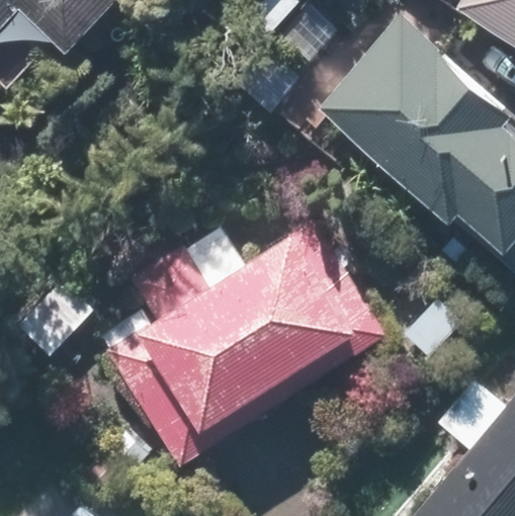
[(0,0),(0,28),(19,9),(66,53),(115,0),(0,0)]
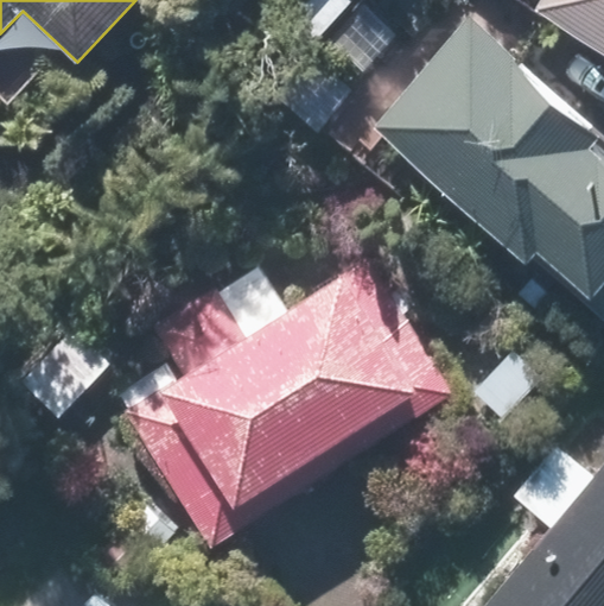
[(306,0),(278,27),(304,55),(361,1),(360,0),(306,0)]
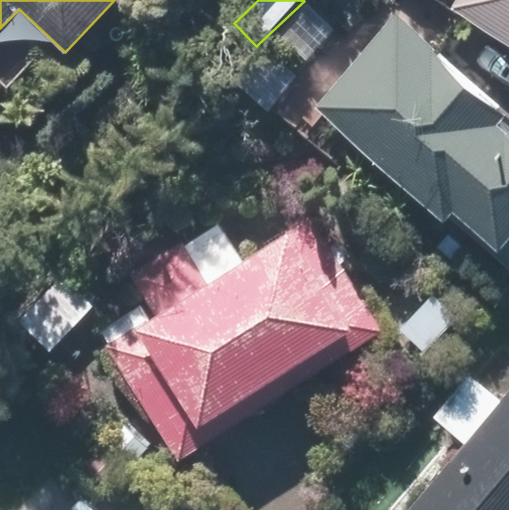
[(450,0),(446,7),(508,45),(508,0),(450,0)]
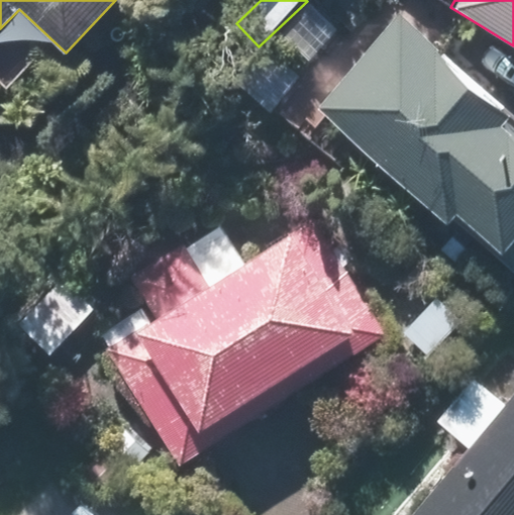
[(513,115),(399,13),(315,107),(445,224),(454,214),(513,266),(513,115)]
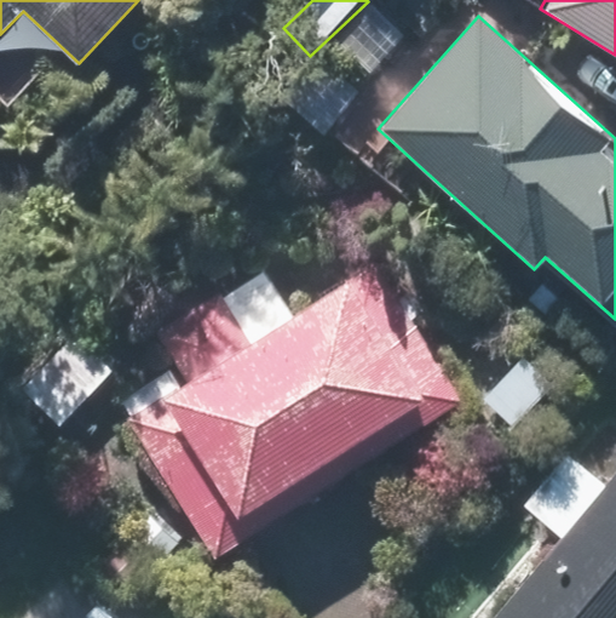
[(360,90),(323,55),(285,96),(322,131),(360,90)]
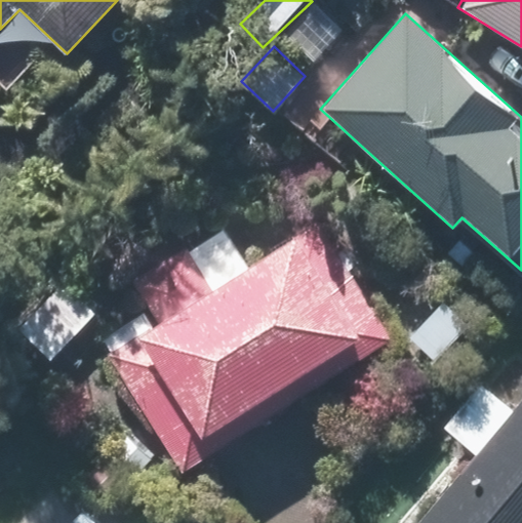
[(290,236),(240,269),(215,231),(135,284),(157,317),(104,352),(184,473),(231,441),(223,428),(358,338),(290,236)]
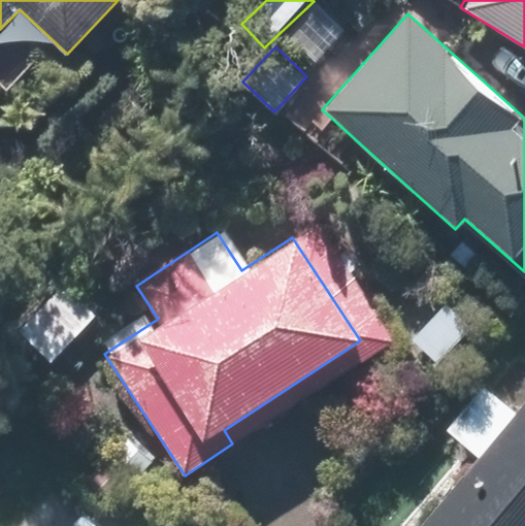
[(56,349),(86,309),(45,277),(15,317),(56,349)]
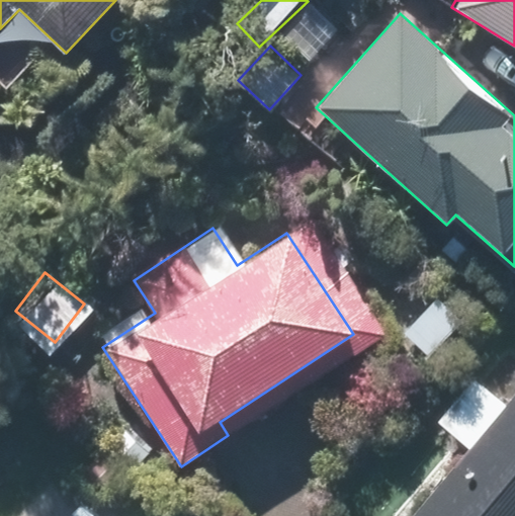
[(514,397),(414,515),(514,515),(514,397)]
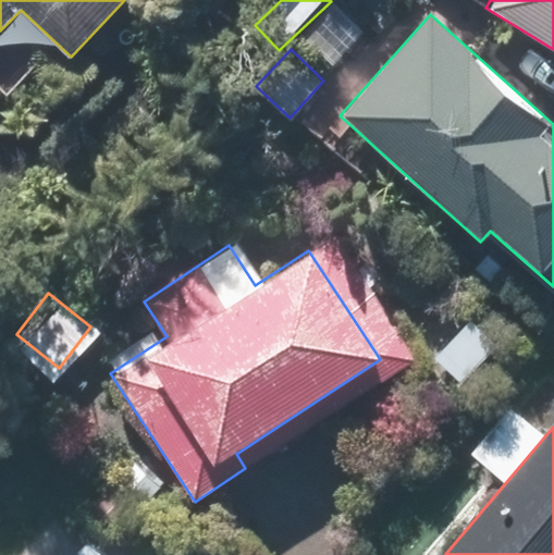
[(98,554),(86,542),(71,554),(98,554)]
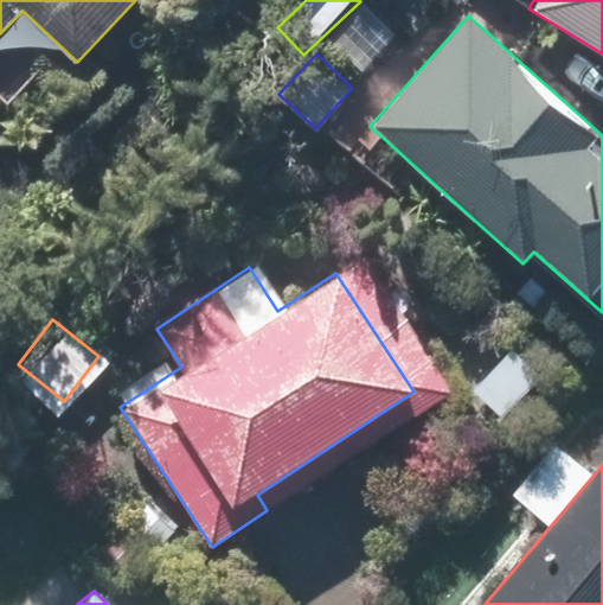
All buildings are outlined.
